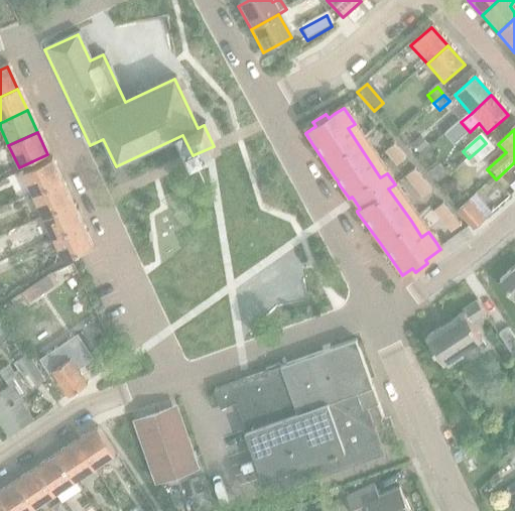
[(486,143),(469,158),(478,168),(495,153),(486,143)]
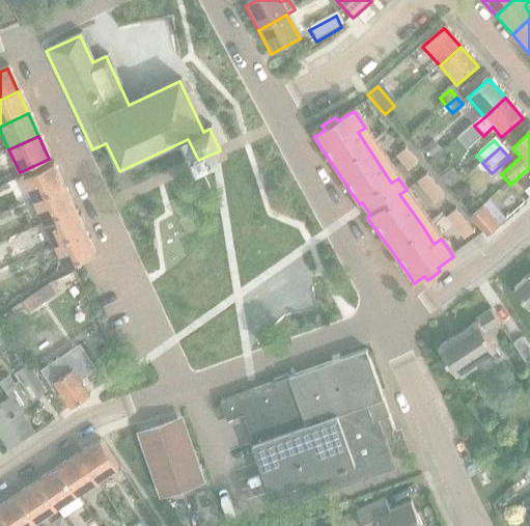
[(33,202),(63,189),(52,166),(23,180),(33,202)]
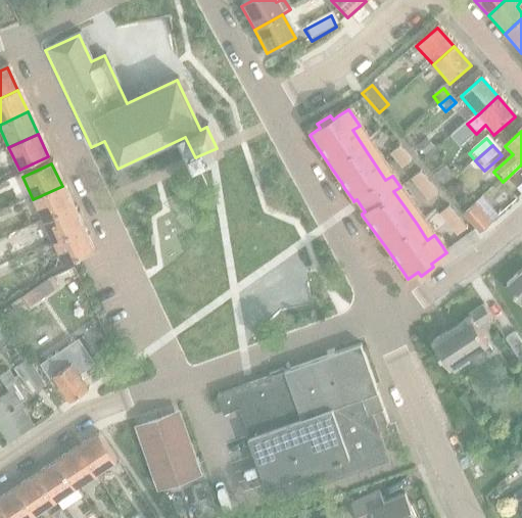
[(43,222),(73,207),(62,186),(33,199),(43,222)]
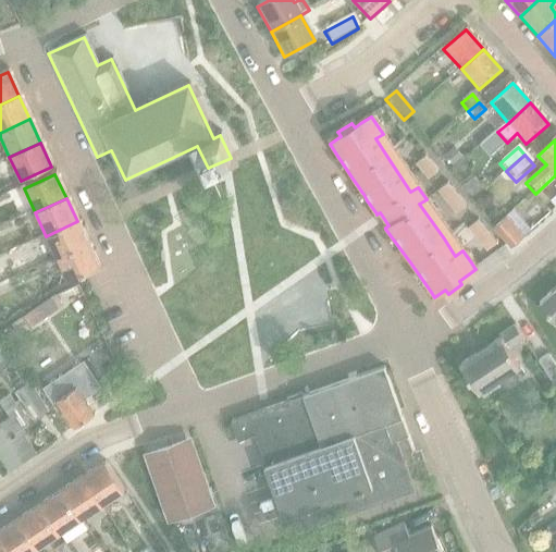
[(492,231),(509,250),(529,233),(511,213),(492,231)]
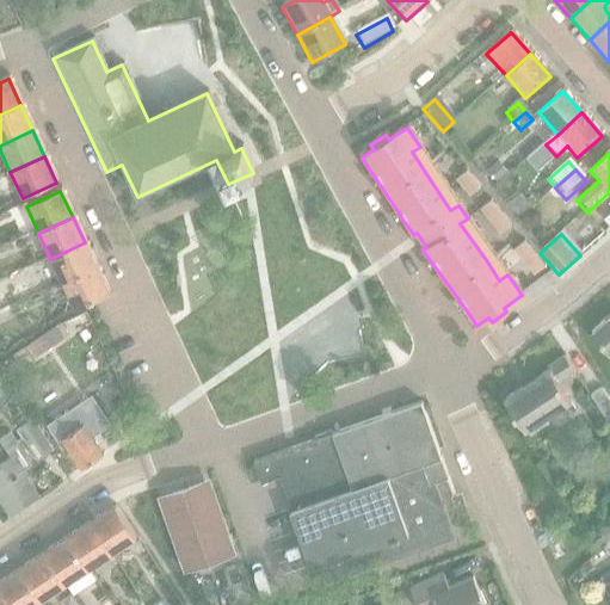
[(62,284),(97,269),(85,242),(50,259),(62,284)]
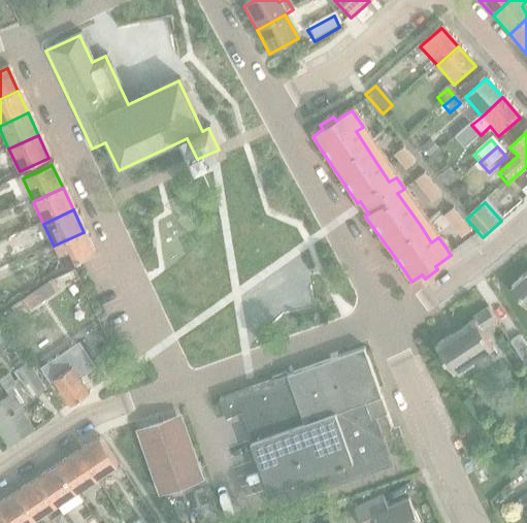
[(84,232),(54,246),(64,268),(94,255),(84,232)]
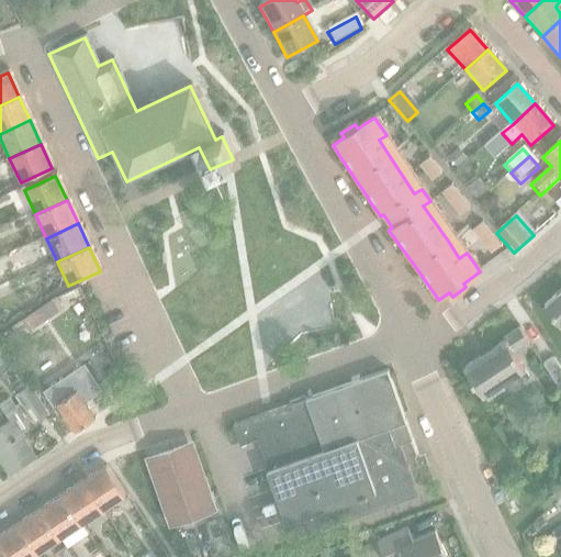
[(560,294),(542,311),(560,332),(560,294)]
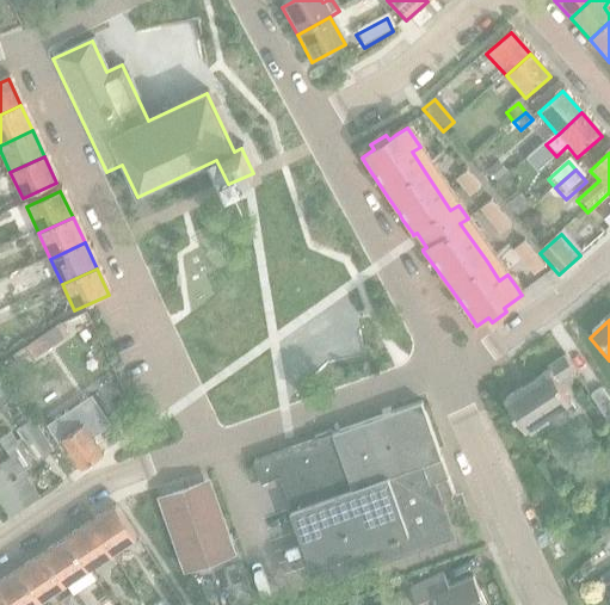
[(26,358),(32,364),(62,341),(54,329),(12,362),(16,366),(26,358)]
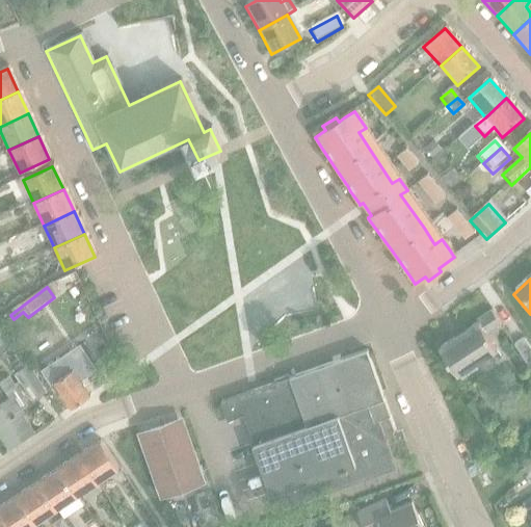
[(457,376),(460,381),(476,371),(474,367),(496,352),(485,338),(500,328),(489,314),(476,323),(477,325),(437,351),(455,377),(457,376)]
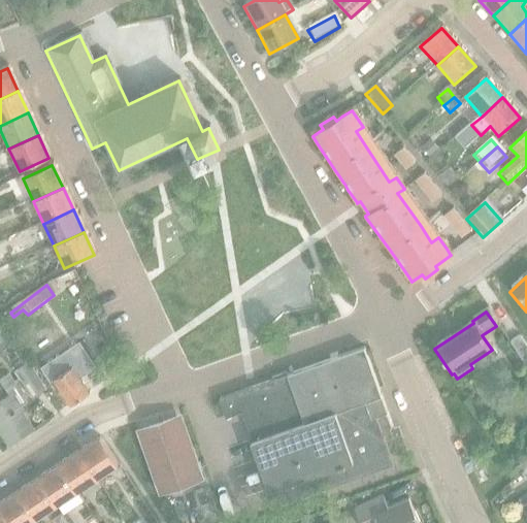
[(508,345),(521,362),(526,358),(526,351),(519,337),(508,345)]
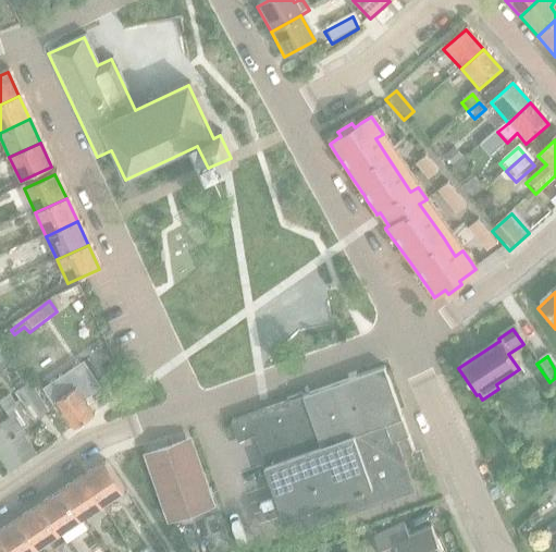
[(266,468),(400,420),(383,370),(230,425),(236,444),(255,438),(266,468)]
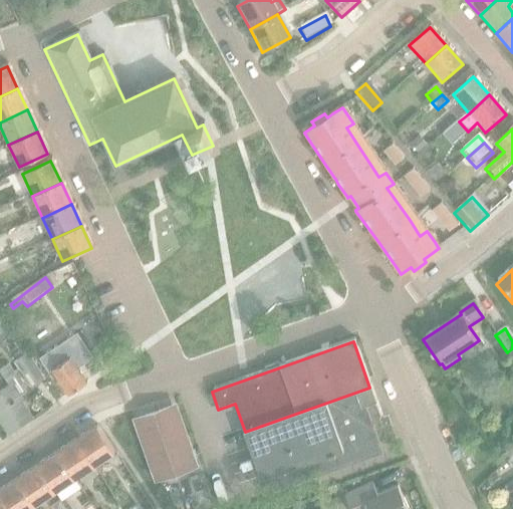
[(86,386),(76,371),(92,360),(86,351),(70,362),(69,360),(51,371),(68,398),(86,386)]
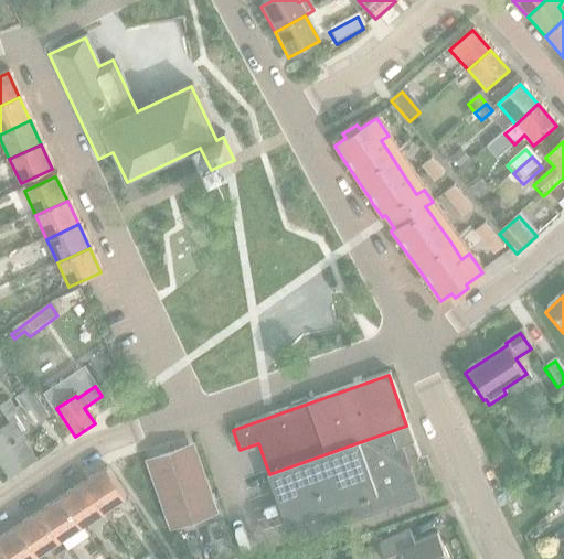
[(14,401),(33,430),(48,420),(29,391),(14,401)]
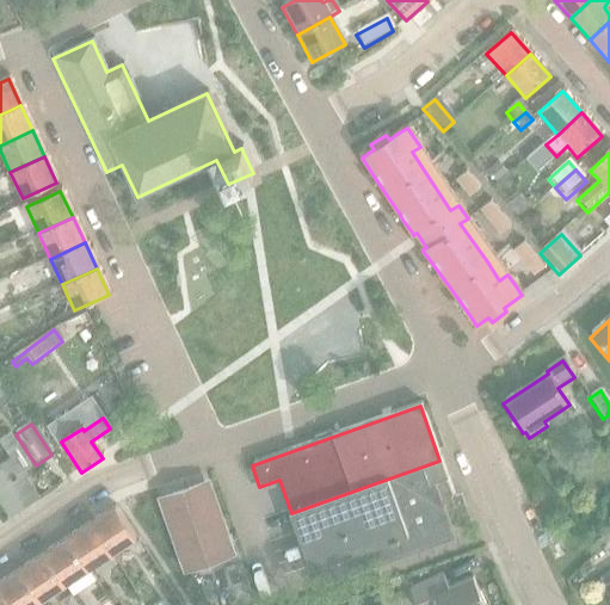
[(20,475),(29,470),(7,438),(0,442),(0,446),(10,461),(0,467),(0,505),(10,519),(37,501),(20,475)]
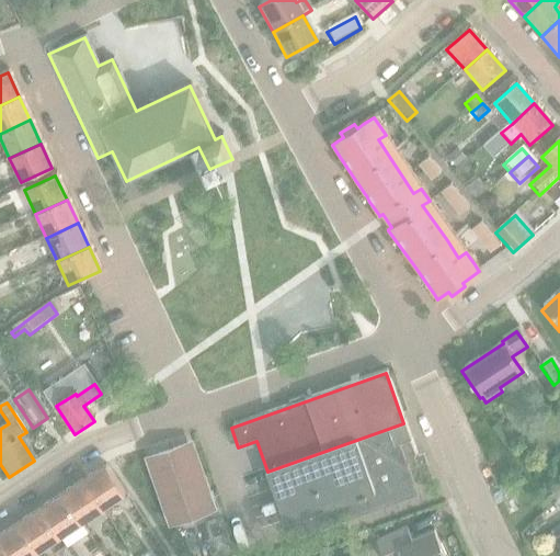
[(403,423),(267,472),(265,473),(284,524),(286,524),(293,542),(416,497),(406,466),(401,468),(393,447),(410,441),(403,423)]
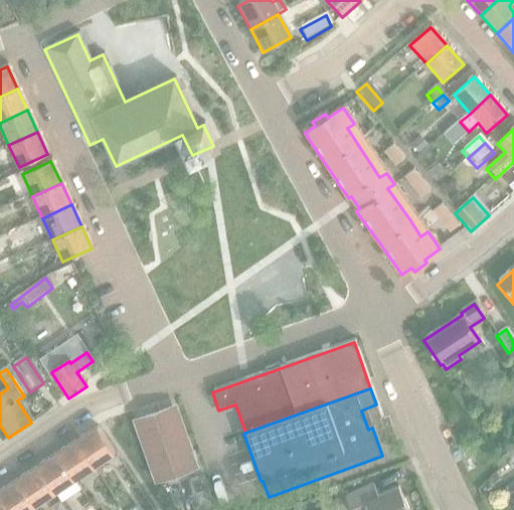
[(199,467),(176,404),(133,419),(156,482),(199,467)]
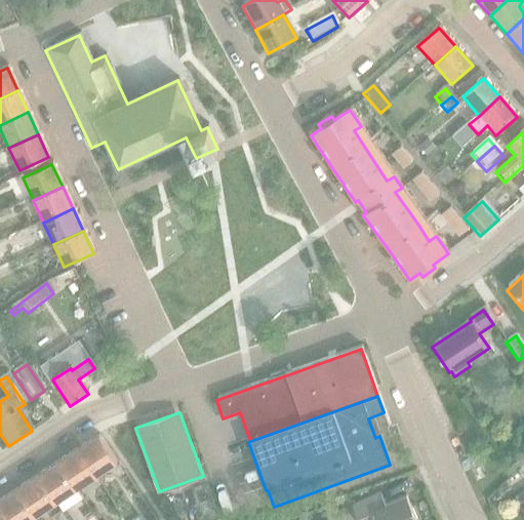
[(77,452),(94,479),(116,465),(97,438),(77,452)]
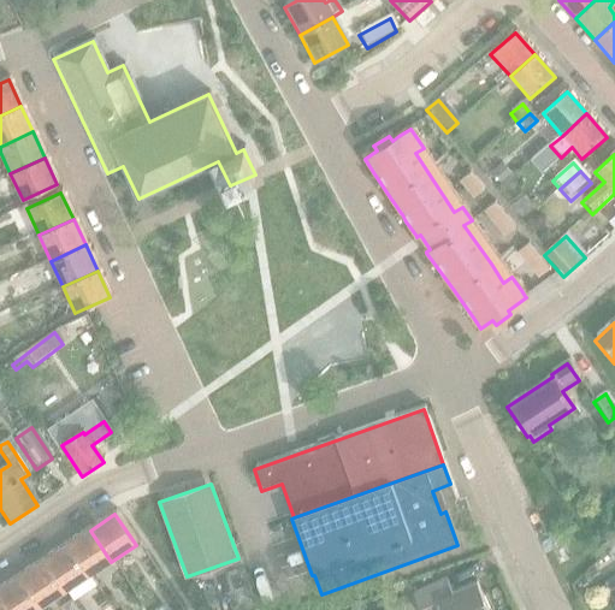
[(87,578),(111,562),(90,531),(66,546),(87,578)]
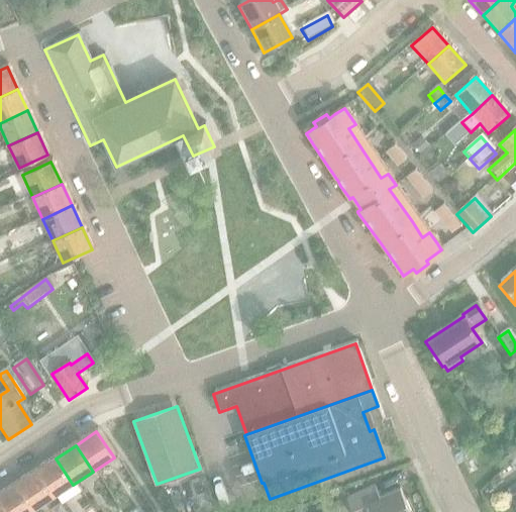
[(54,498),(73,485),(56,458),(35,472),(54,498)]
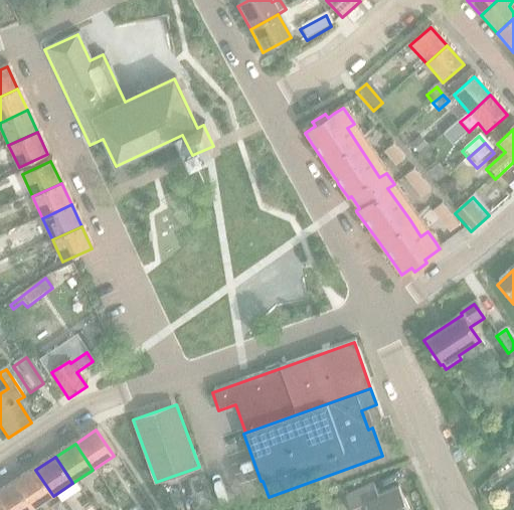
[(33,509),(53,496),(35,470),(16,483),(33,509)]
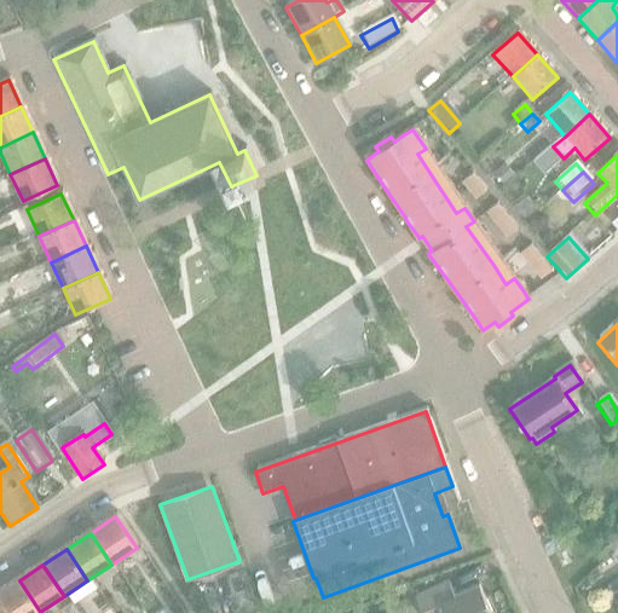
[(0,603),(6,612),(40,612),(19,580),(0,593),(0,603)]
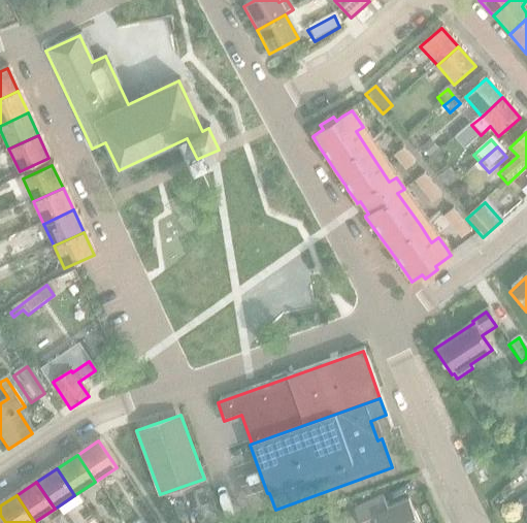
[(417,522),(407,502),(387,512),(382,499),(353,513),(357,522),(417,522)]
